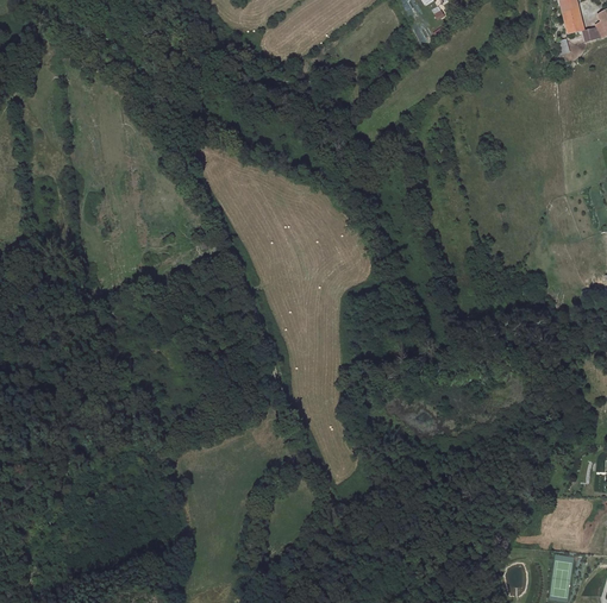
[(582,30),(574,0),(557,0),(567,33),(582,30)]
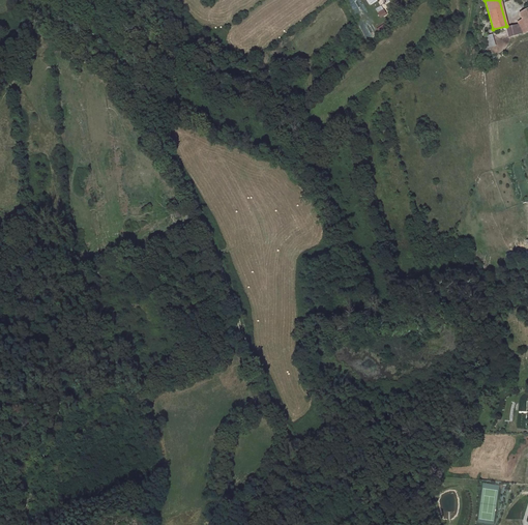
[(377,13),(384,9),(381,4),(374,7),(377,13)]
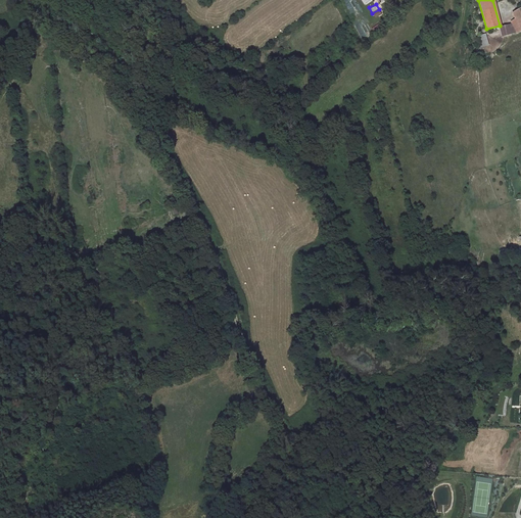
[(520,6),(511,12),(515,20),(520,31),(520,30),(520,6)]
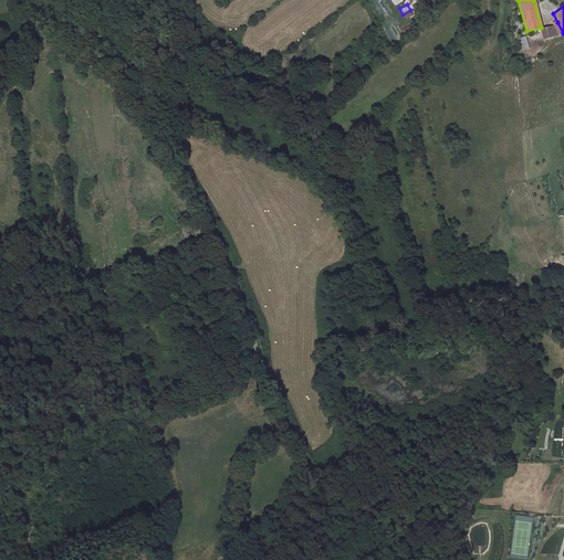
[(557,22),(552,24),(555,35),(563,33),(557,22)]
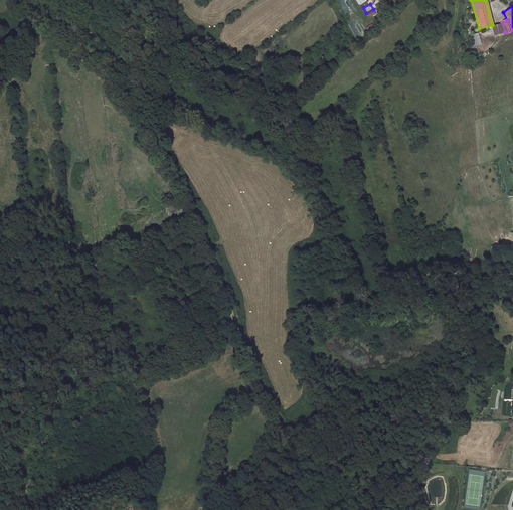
[(494,35),(505,32),(502,22),(492,25),(494,35)]
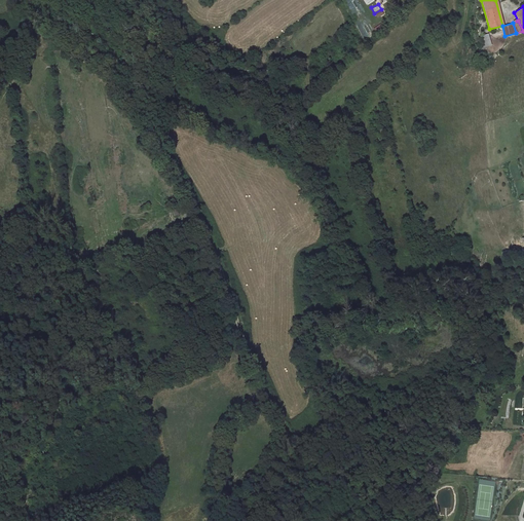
[(483,46),(491,44),(488,34),(480,36),(483,46)]
